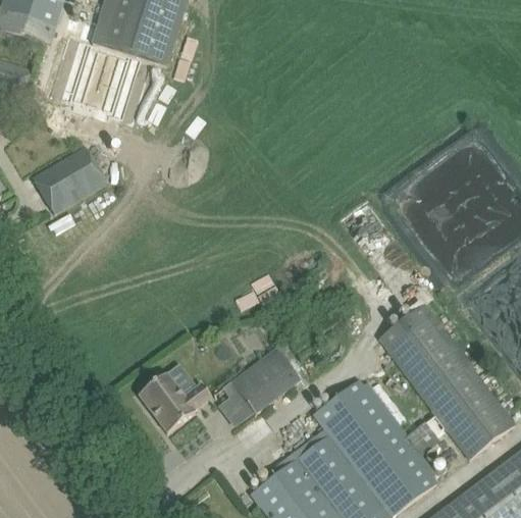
[(1,0),(0,3),(0,29),(48,45),(61,0),(1,0)]
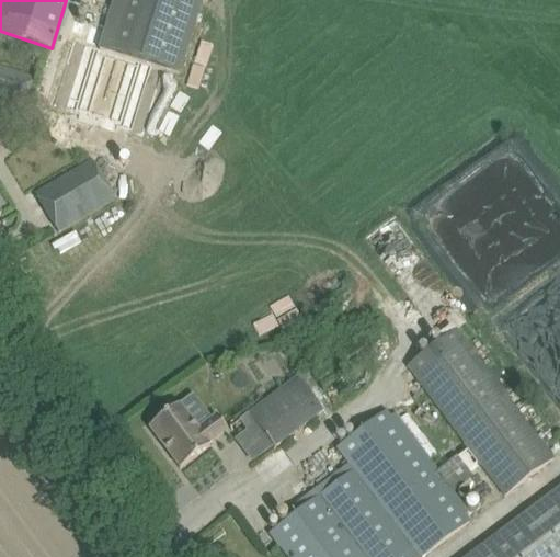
[(111,0),(96,46),(179,71),(200,0),(111,0)]
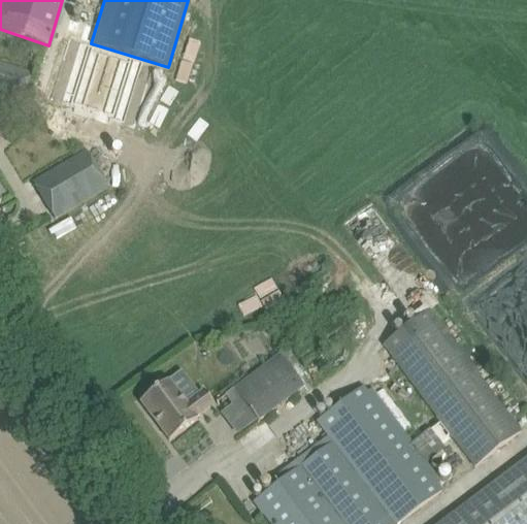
[(50,123),(103,140),(127,57),(92,46),(57,35),(34,110),(52,116),(50,123)]
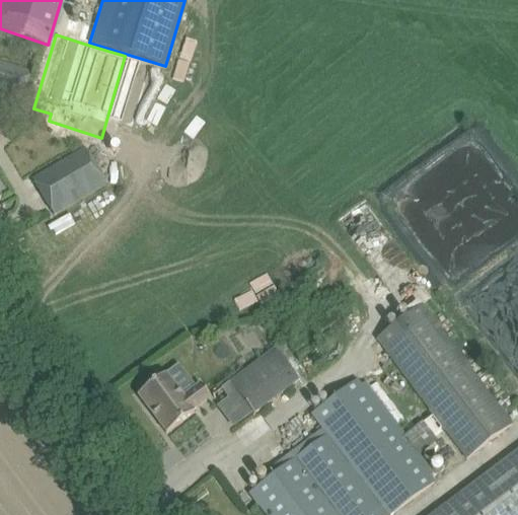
[(82,145),(31,175),(53,212),(103,181),(82,145)]
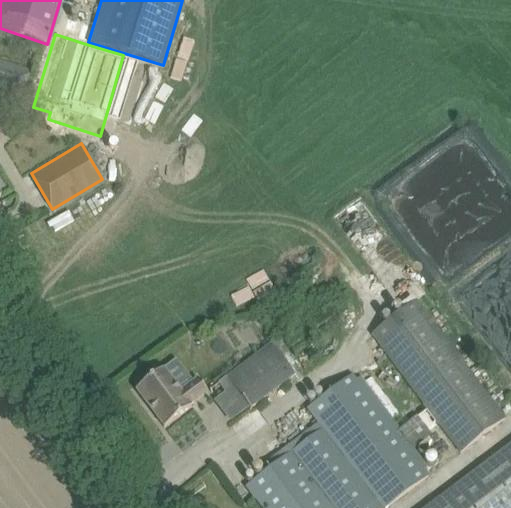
[(384,286),(415,263),(362,192),(331,215),(384,286)]
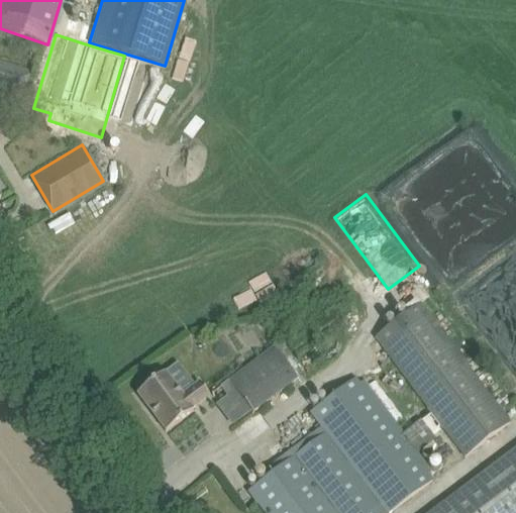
[(465,453),(510,419),(419,299),(374,333),(465,453)]
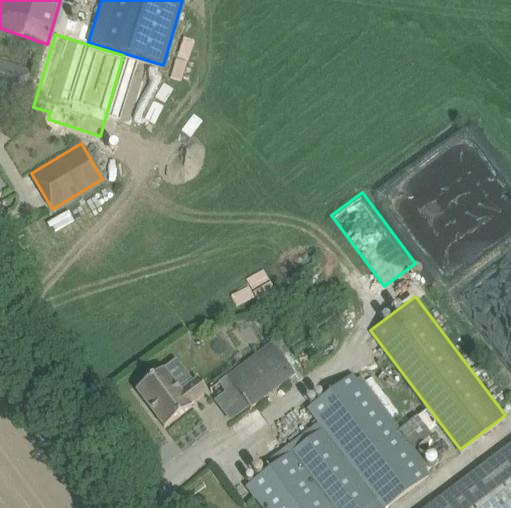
[(249,406),(291,373),(278,356),(286,349),(277,337),(270,342),(269,340),(224,374),(249,406)]
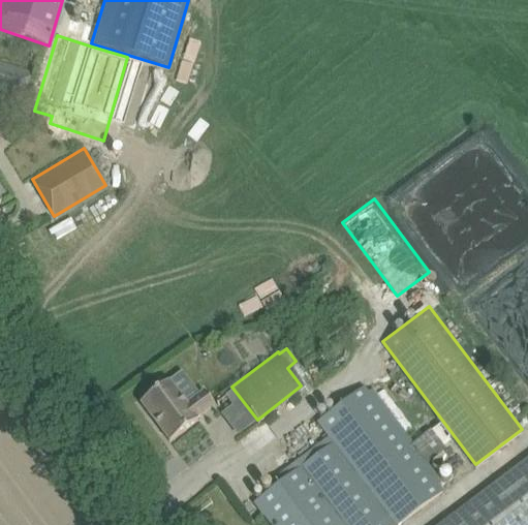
[(167,379),(138,400),(167,439),(196,418),(194,417),(212,403),(203,390),(185,402),(167,379)]
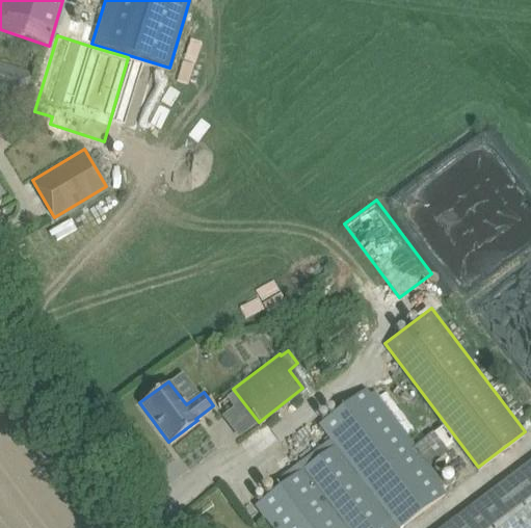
[(273,489),(255,502),(273,527),(395,527),(446,491),(422,459),(442,444),(431,429),(410,445),(367,386),(335,410),(318,422),(329,436),(334,443),(273,489)]
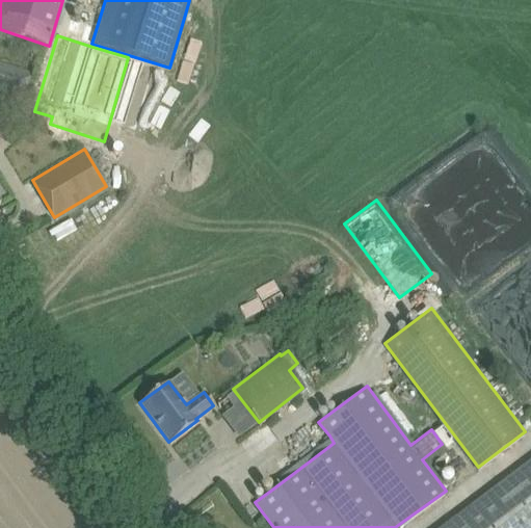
[(530,527),(530,457),(436,527),(530,527)]
